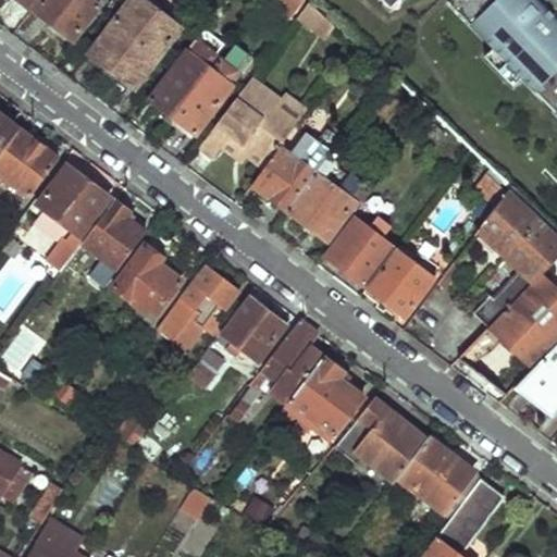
[(97,2),(93,0),(40,0),(33,11),(71,38),(97,2)]
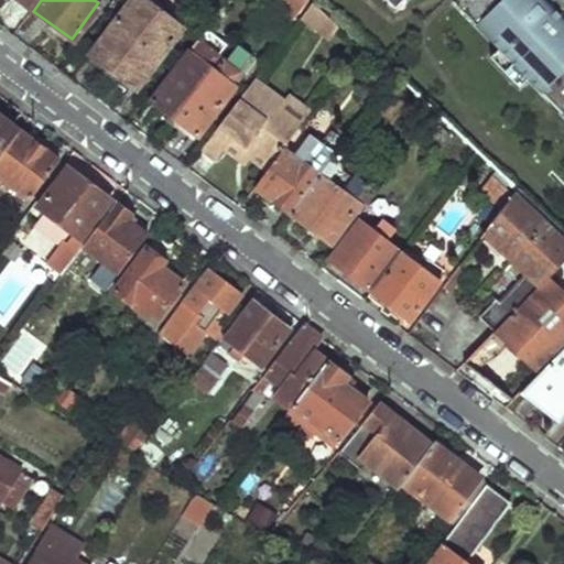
[(179,28),(140,0),(128,0),(87,54),(133,88),(179,28)]
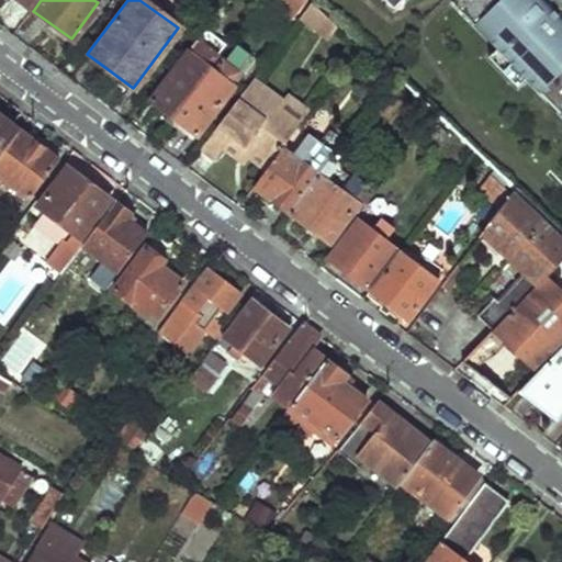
[(383,0),(393,9),(402,0),(383,0)]
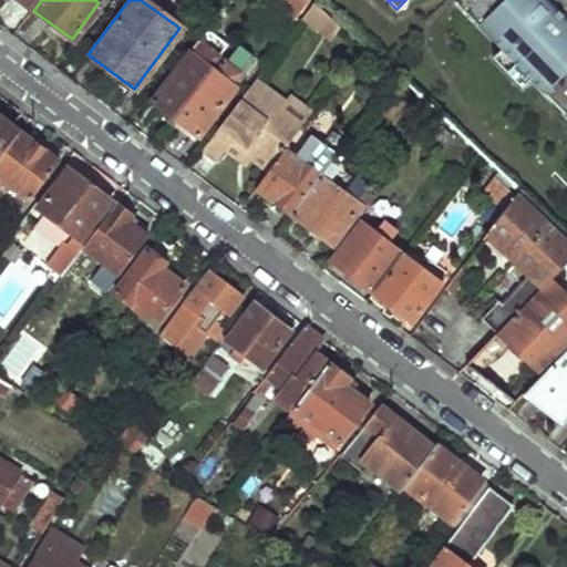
[(457,0),(454,4),(476,27),(485,18),(467,0),(457,0)]
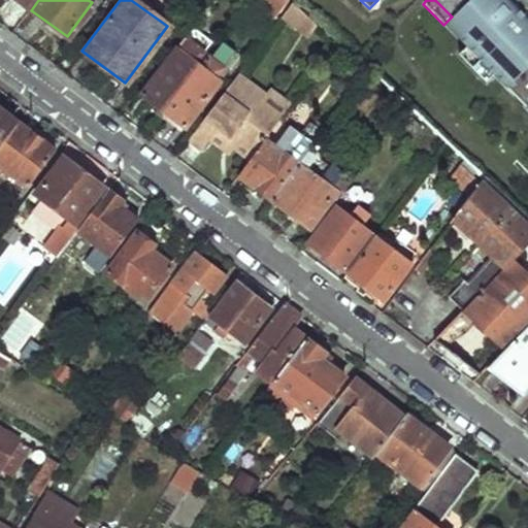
[(527,0),(435,0),(452,17),(443,25),(465,46),(457,55),(485,83),(493,74),(506,88),(515,79),(527,93),(527,104),(526,107),(527,109),(527,0)]
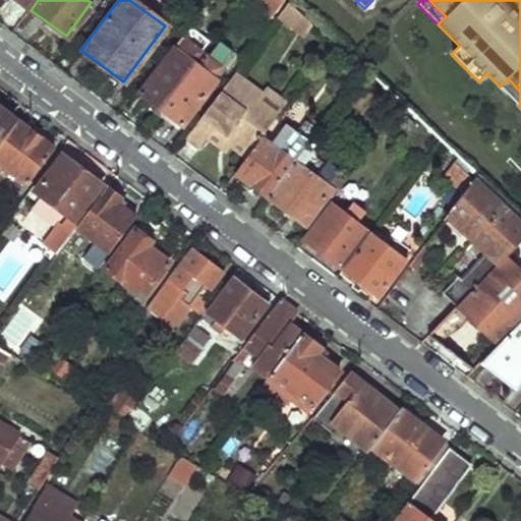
[(302,22),(287,7),(281,15),(296,30),(302,22)]
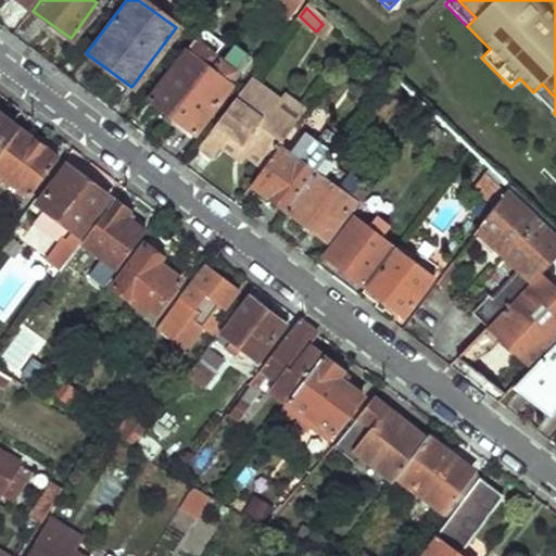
[(333,34),(323,24),(316,32),(326,41),(333,34)]
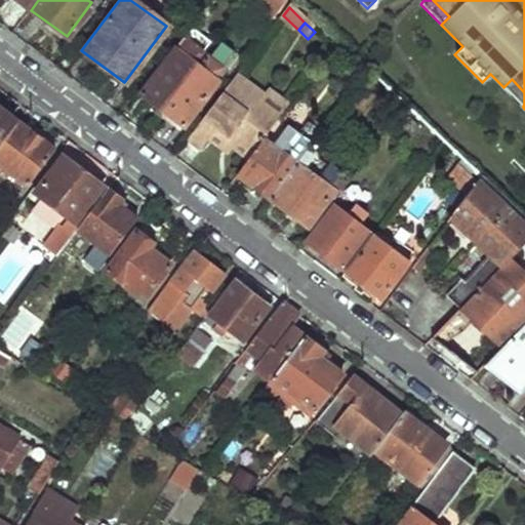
[(175,49),(140,94),(162,111),(197,66),(199,68),(208,56),(202,52),(207,45),(192,33),(178,51),(175,49)]
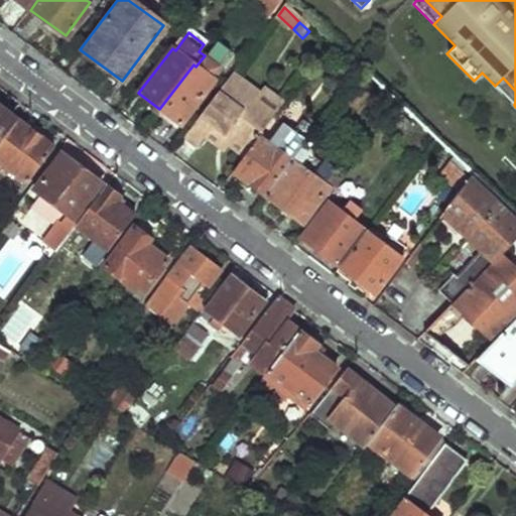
[(213,78),(220,68),(231,52),(219,43),(207,57),(206,56),(205,55),(196,67),(194,65),(159,109),(180,126),(215,81),(213,78)]
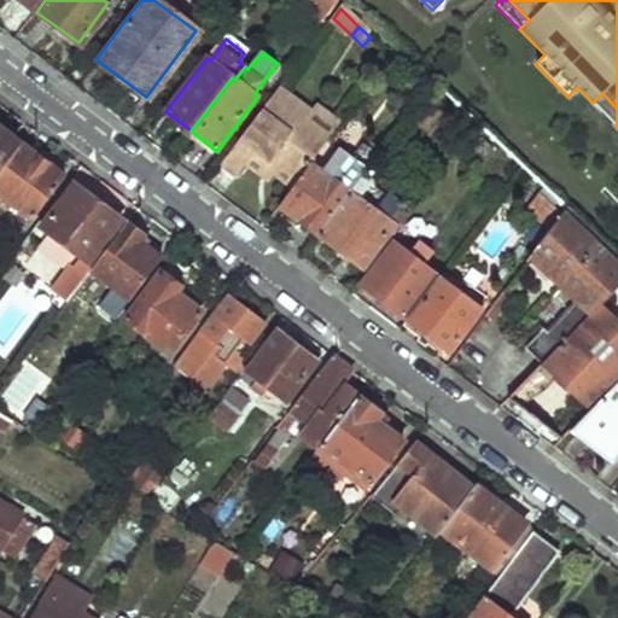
[(281,85),(221,163),(234,174),(244,163),(250,156),(270,170),(275,165),(298,182),(316,159),(336,134),(310,112),(313,109),(281,85)]
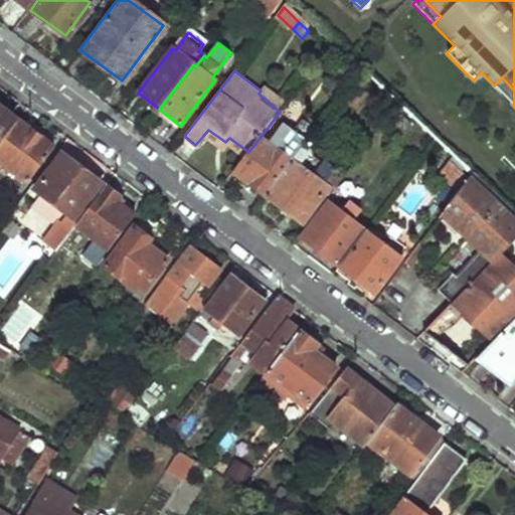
[(494,86),(513,105),(514,102),(514,91),(502,77),(494,86)]
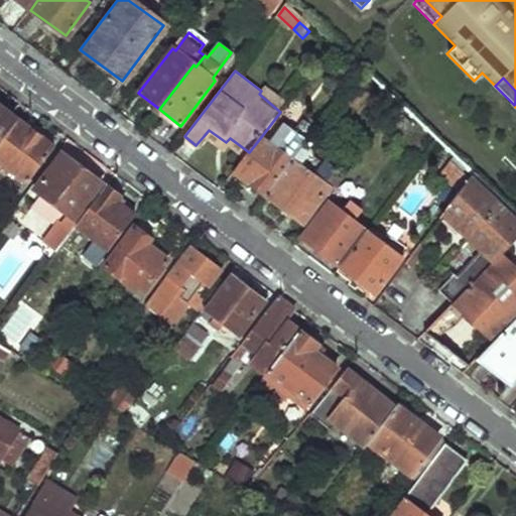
[(287,102),(265,85),(261,91),(259,94),(280,112),(287,102)]
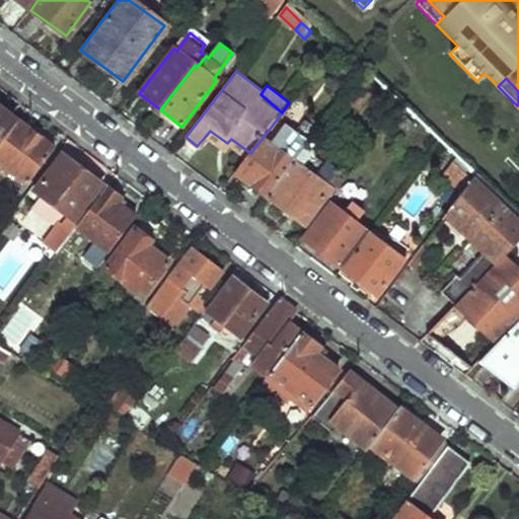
[(6,114),(0,108),(0,145),(12,129),(2,120),(6,114)]
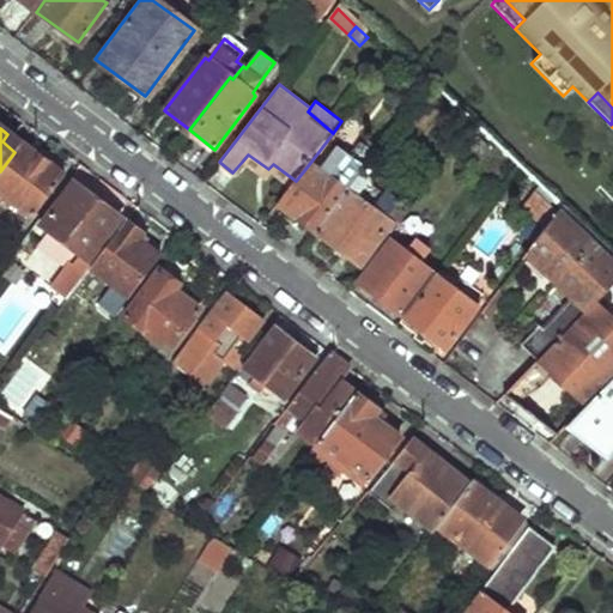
[(62,176),(20,144),(14,152),(0,171),(0,199),(29,220),(62,176)]
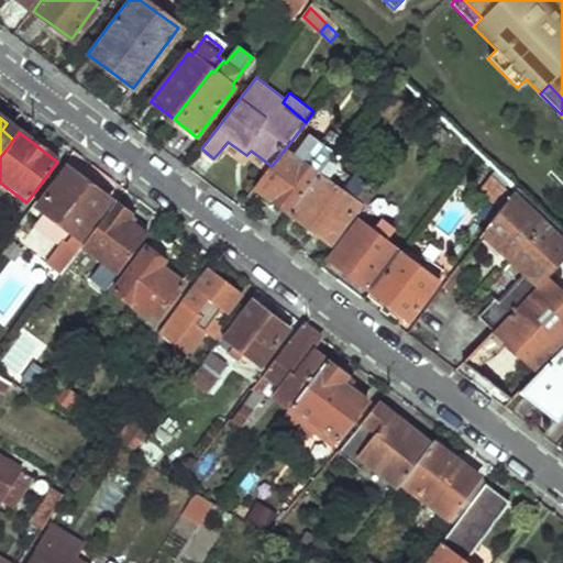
[(297,154),(288,145),(272,166),(267,173),(255,188),(291,214),(319,177),(309,169),(323,150),(309,138),(297,154)]
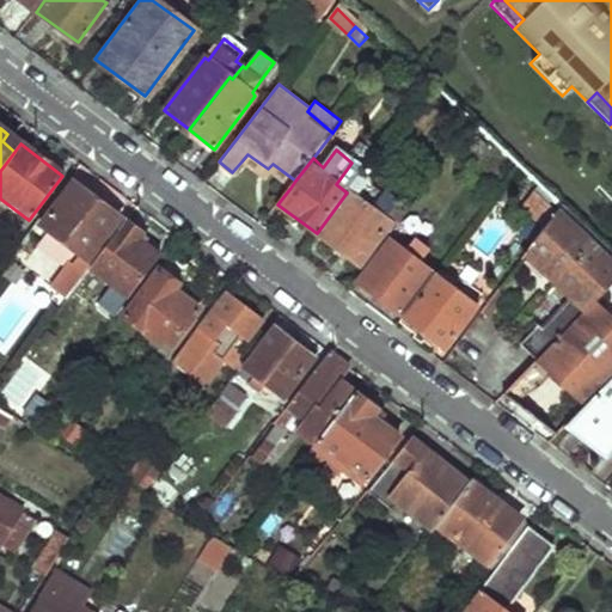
[(268,169),(248,154),(242,161),(263,177),(267,171),(268,169)]
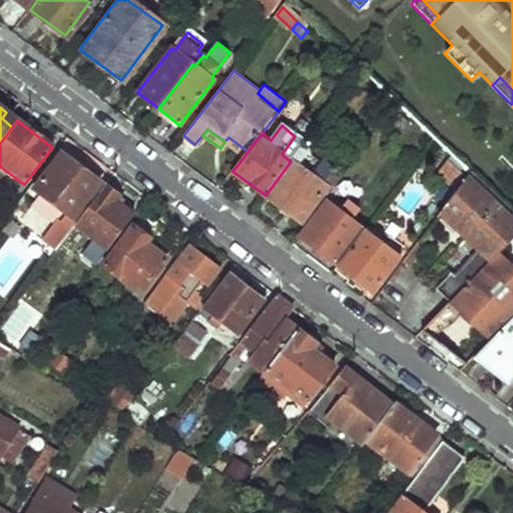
[(247,151),(228,137),(224,141),(223,143),(243,157),(247,151)]
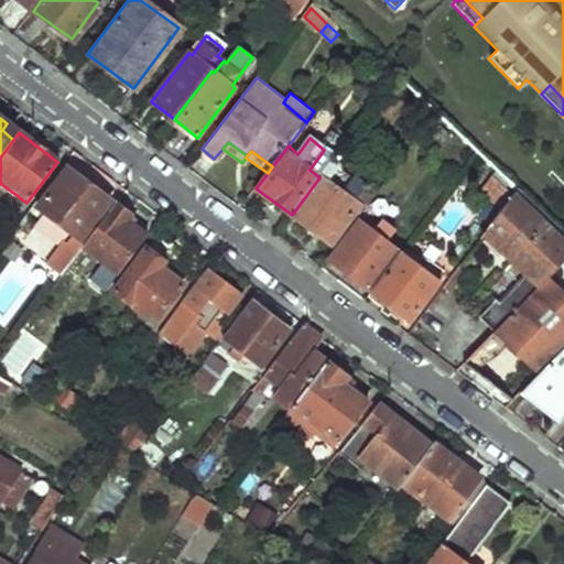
[(320,177),(292,215),(329,243),(351,215),(357,218),(376,194),(342,170),(343,165),(338,162),(340,158),(337,154),(320,177)]
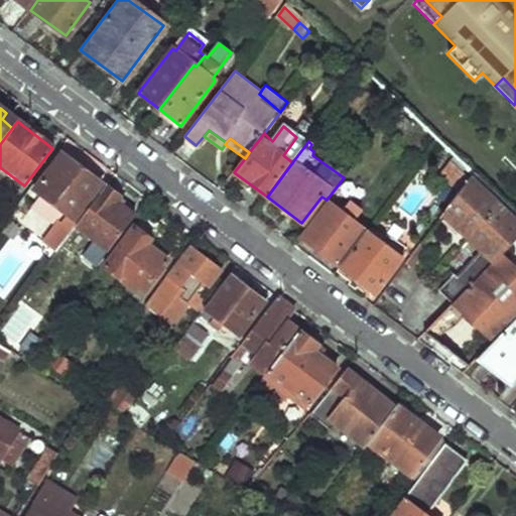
[(100,184),(59,154),(32,191),(65,216),(62,221),(69,226),(100,184)]
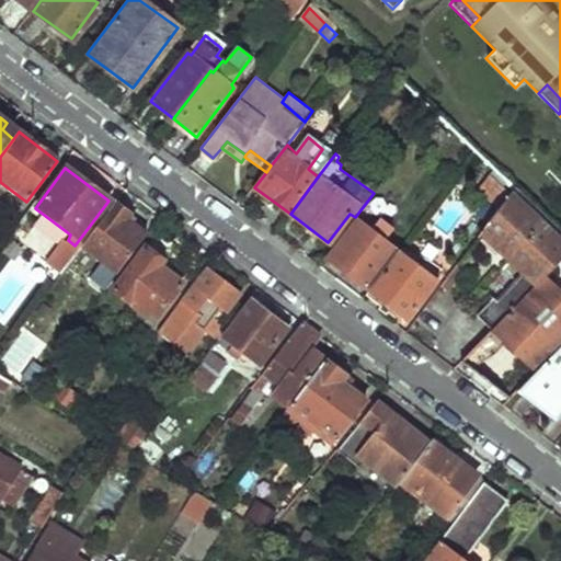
[(560,232),(515,190),(487,229),(528,270),(541,282),(549,274),(560,262),(560,232)]
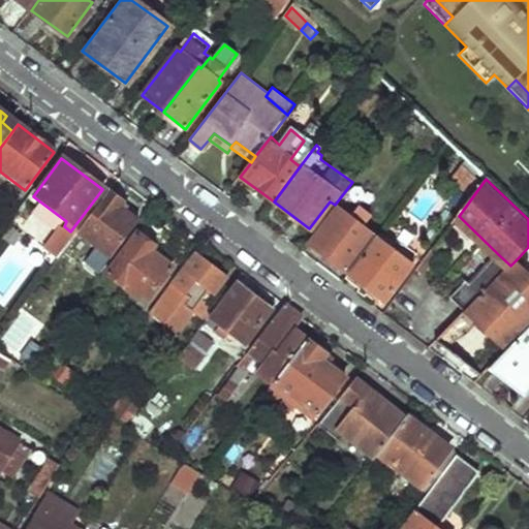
[(141,217),(107,192),(76,232),(103,252),(99,256),(106,262),(141,217)]
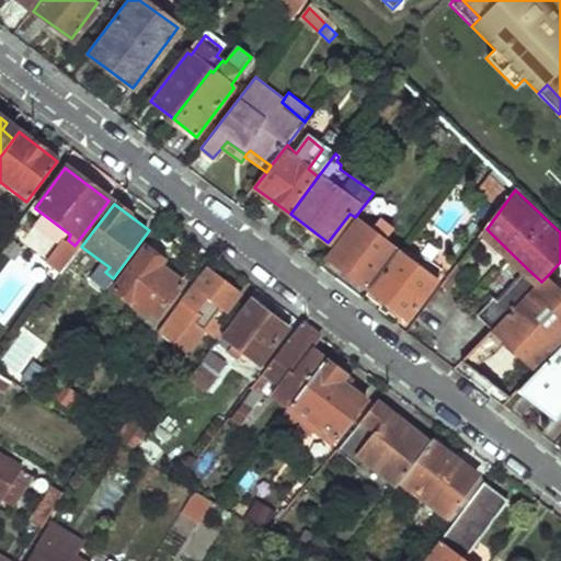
[(368,289),(399,251),(357,220),(327,259),(368,289)]
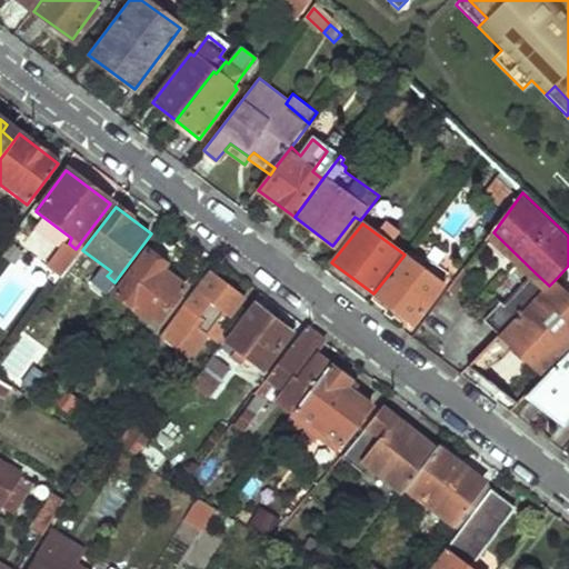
[(189,283),(147,251),(116,293),(141,313),(138,318),(153,331),(189,283)]
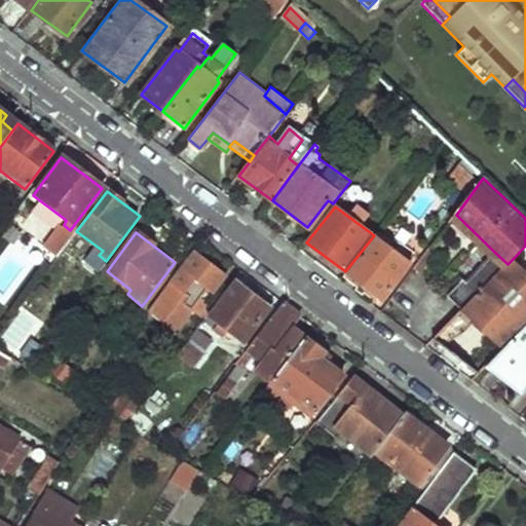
[(374,235),(345,271),(381,299),(410,263),(374,235)]
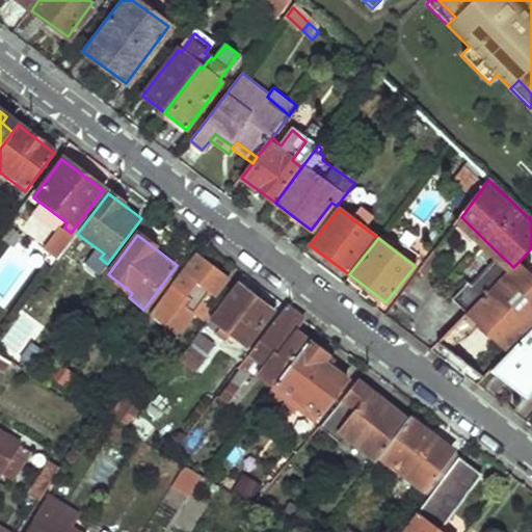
[(171,284),(152,311),(181,333),(195,314),(200,316),(230,277),(197,254),(174,286),(171,284)]
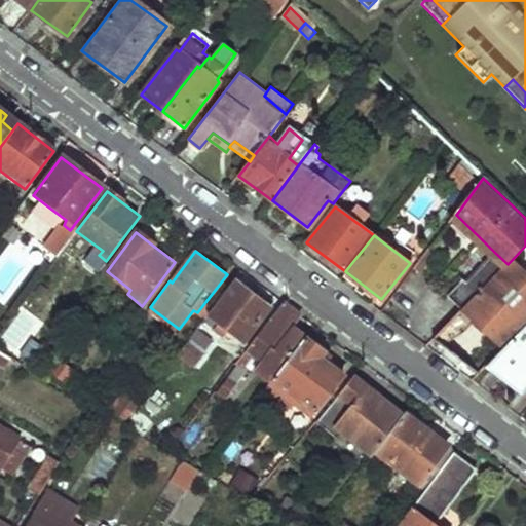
[(463,306),(508,264),(495,253),(467,282),(464,278),(448,295),(462,308),(463,306)]
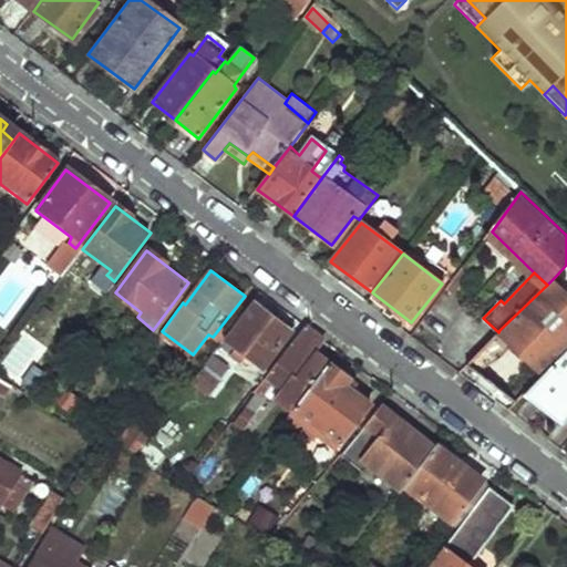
[(547,285),(500,330),(544,374),(566,351),(566,288),(555,277),(547,285)]
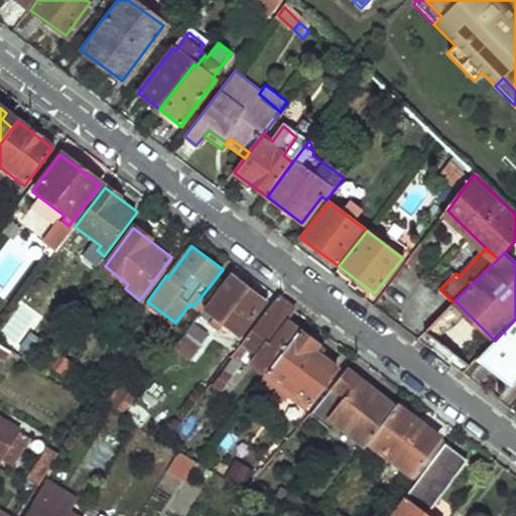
[(263,300),(229,275),(204,309),(238,335),(263,300)]
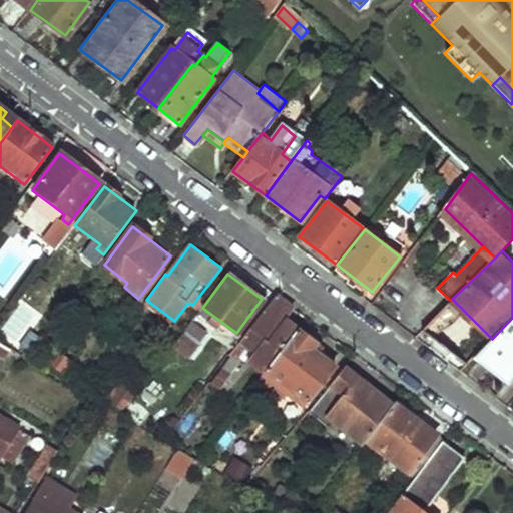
[(292,306),(275,294),(239,341),(252,352),(245,361),(264,375),(298,329),(283,319),(292,306)]
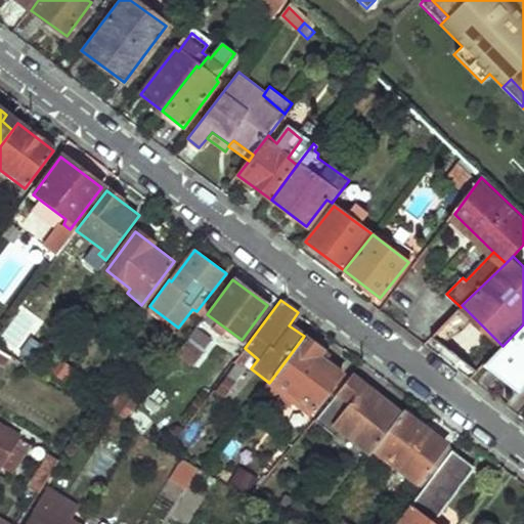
[(523,324),(503,346),(482,365),(517,392),(523,383),(523,324)]
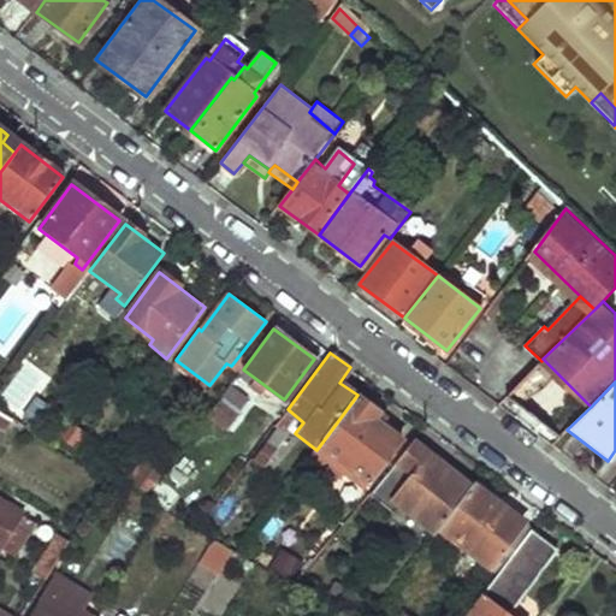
[(249,401),(230,386),(208,416),(226,431),(249,401)]
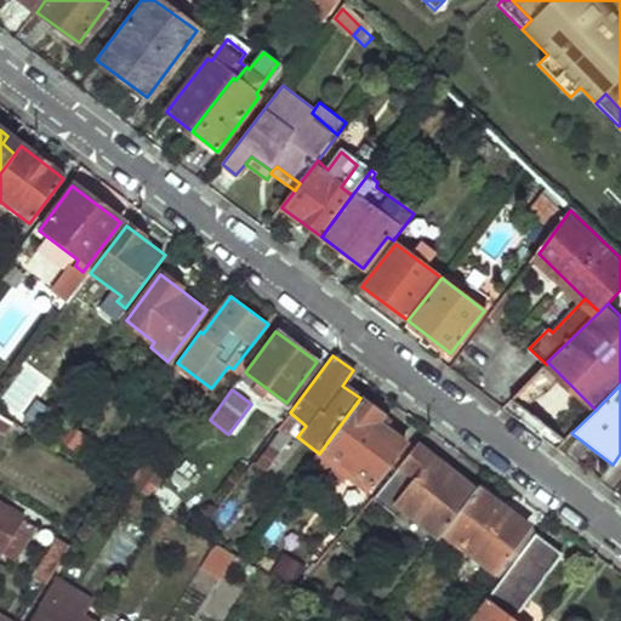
[(381,414),(360,398),(319,454),(365,488),(369,482),(374,485),(404,443),(376,421),(381,414)]
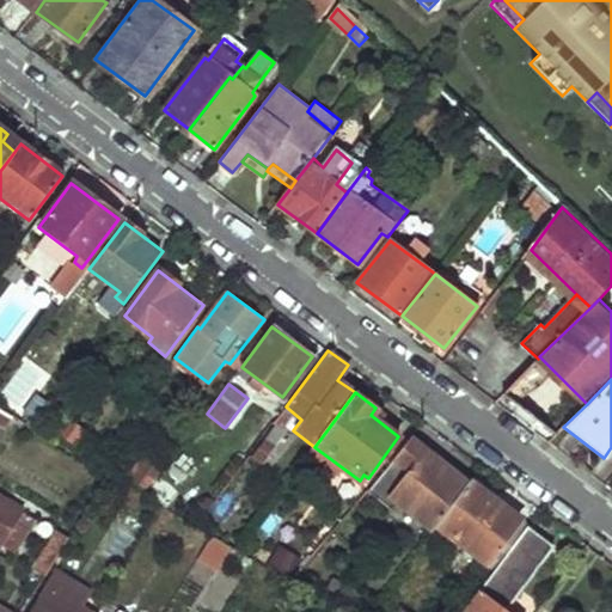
[(68,418),(59,435),(79,446),(89,429),(68,418)]
